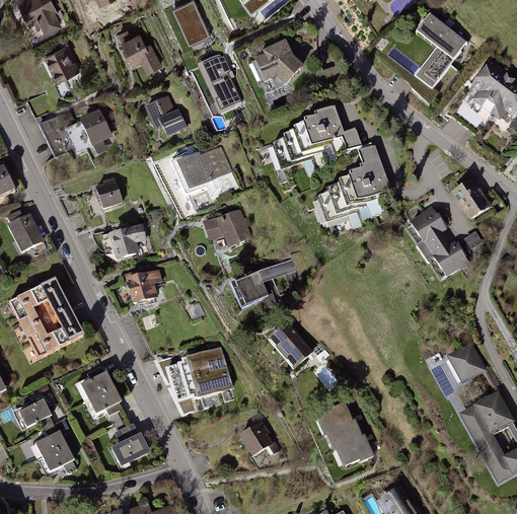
[(18,0),(29,21),(40,16),(45,26),(58,20),(53,9),(56,7),(52,0),(18,0)]
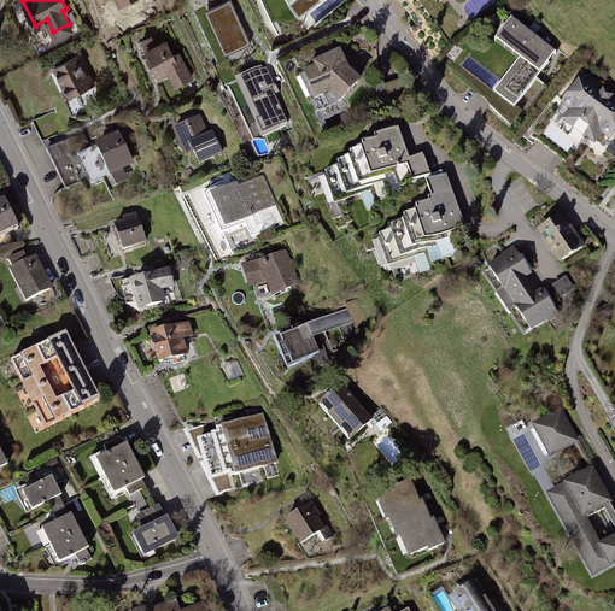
[(214,0),(204,5),(223,48),(250,37),(232,0),(214,0)]
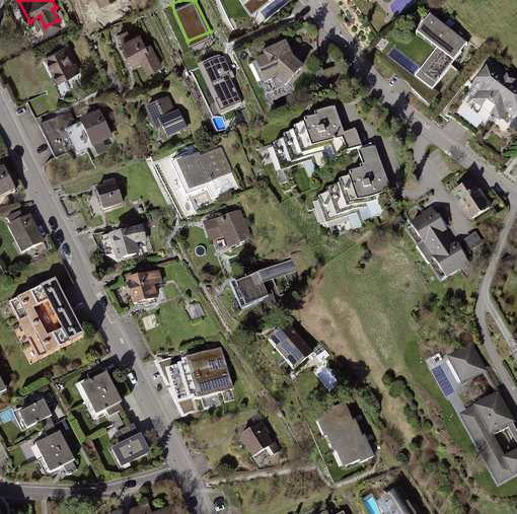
[(266,14),(285,0),(261,0),(256,3),(266,14)]
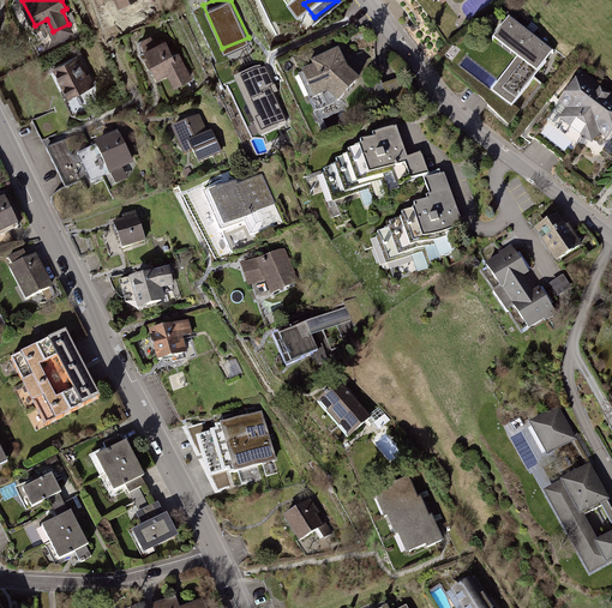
[(552,48),(508,13),(491,35),(515,54),(490,85),(510,101),(552,48)]
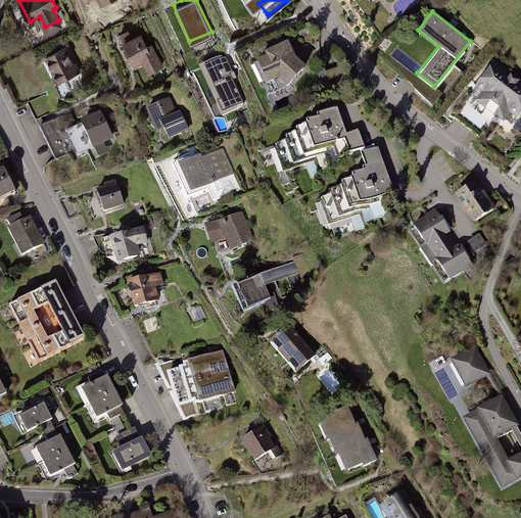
[(127,26),(117,31),(133,61),(140,58),(145,69),(161,61),(149,39),(145,41),(139,29),(131,33),(127,26)]
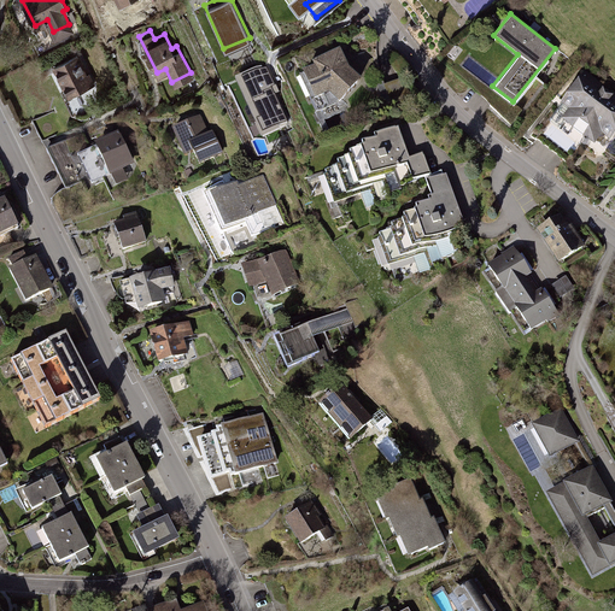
[(312,63),(300,68),(312,97),(328,89),(339,99),(359,75),(347,65),(339,45),(310,58),(312,63)]
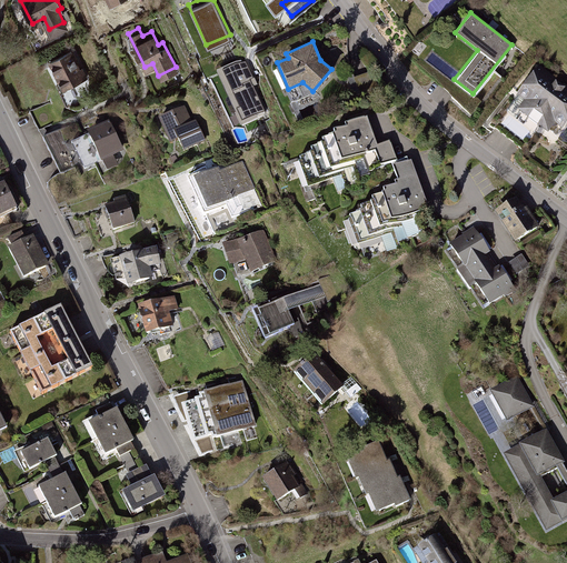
[(72,42),(45,56),(60,87),(88,73),(72,42)]
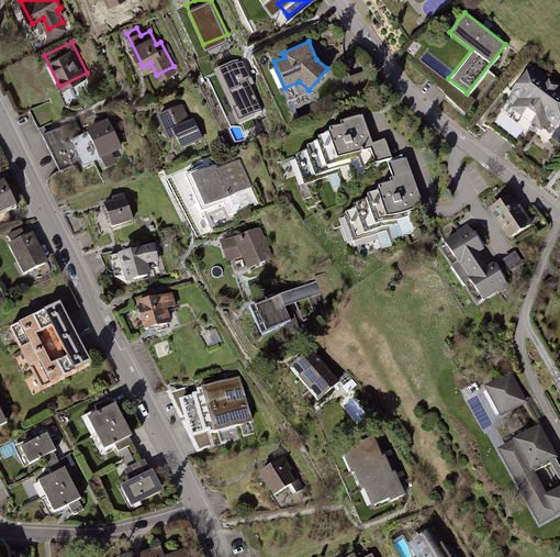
[(261,109),(237,57),(213,68),(237,120),(261,109)]
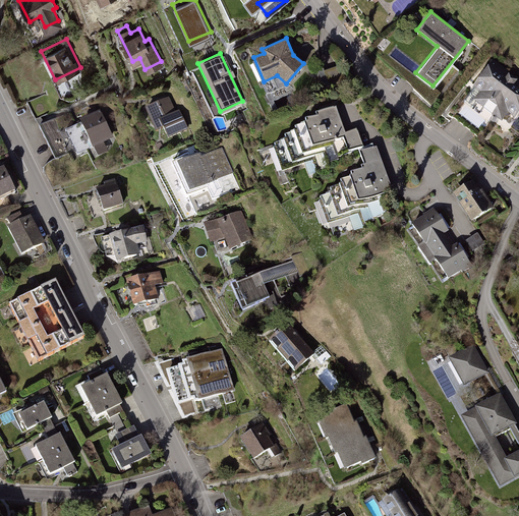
[(518,110),(518,75),(492,55),(471,82),(479,89),(474,97),(502,118),(508,111),(515,116),(518,110)]
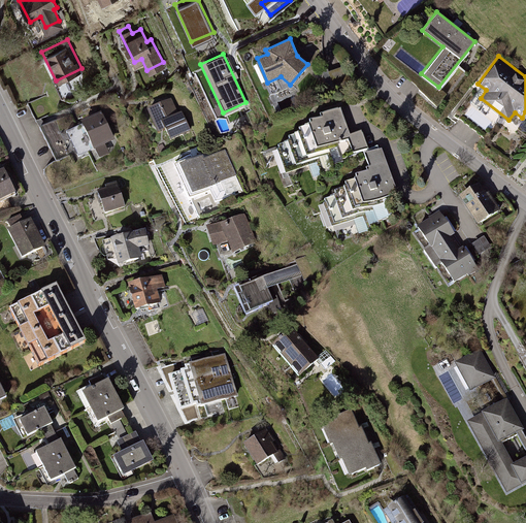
[(168,95),(144,105),(156,128),(163,125),(168,136),(188,127),(179,108),(175,110),(168,95)]
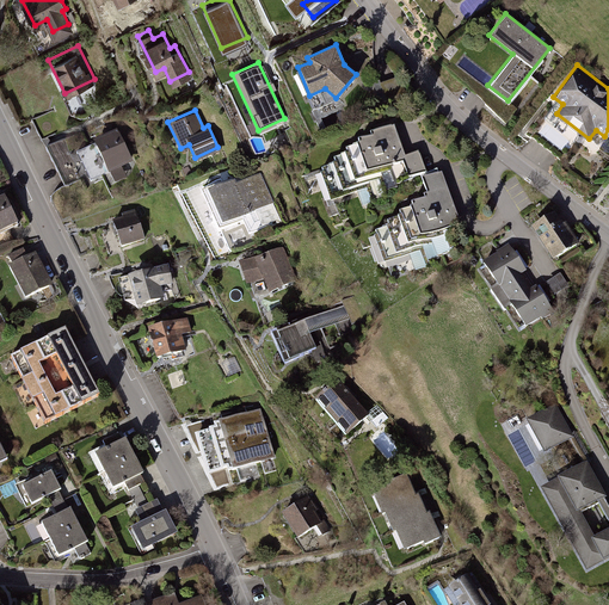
[(323,168),(317,171),(327,201),(358,190),(363,203),(383,196),(381,191),(395,186),(394,181),(422,172),(428,170),(419,147),(406,153),(394,122),(370,130),(373,134),(358,139),(361,142),(345,147),(346,150),(333,155),(334,159),(321,164),(323,168)]
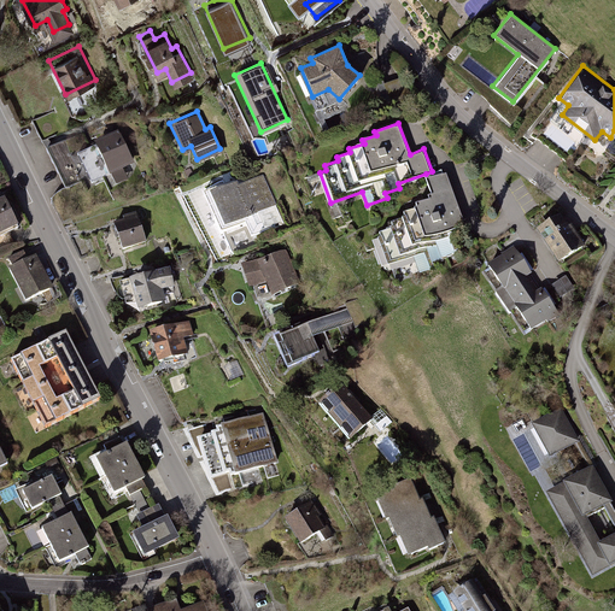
[(117,128),(76,148),(91,180),(110,170),(115,180),(126,174),(121,165),(133,159),(117,128)]
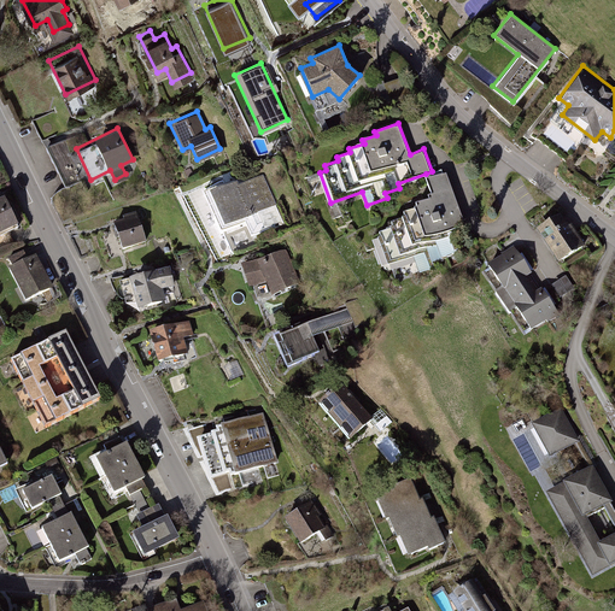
[(277,201),(261,168),(236,181),(235,177),(206,191),(222,228),(277,201)]
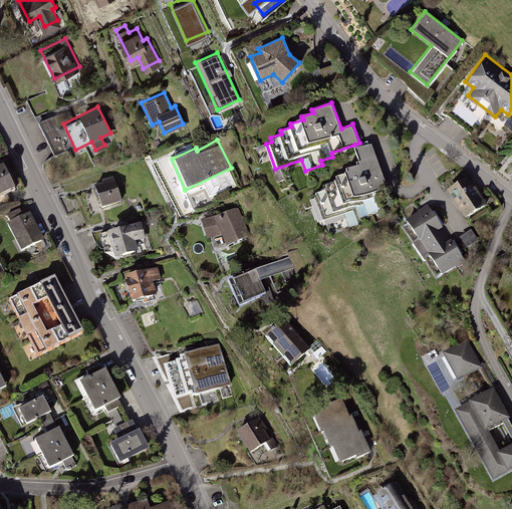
[(368,140),(359,143),(354,145),(360,162),(357,163),(358,166),(348,170),(349,173),(336,177),(337,180),(326,183),(327,186),(315,190),(317,194),(311,196),(320,223),(345,214),(348,224),(361,220),(359,215),(386,206),(379,190),(389,187),(372,142),(369,143),(368,140)]
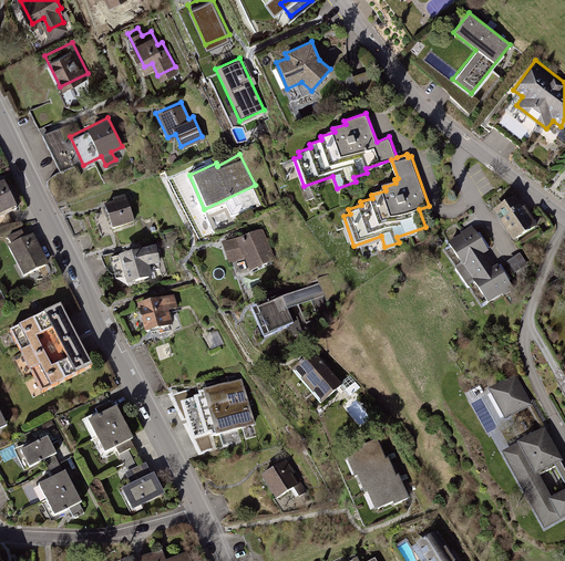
[(2,178),(0,179),(0,211),(16,204),(2,178)]
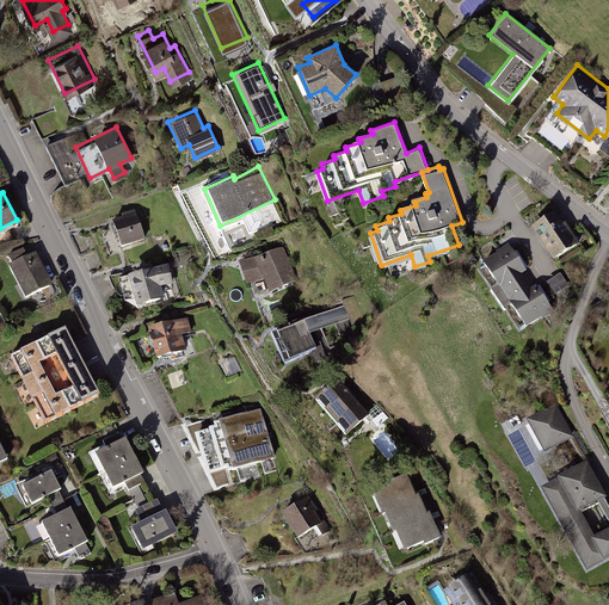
[(122,214),(111,217),(118,242),(143,235),(134,207),(121,210),(122,214)]
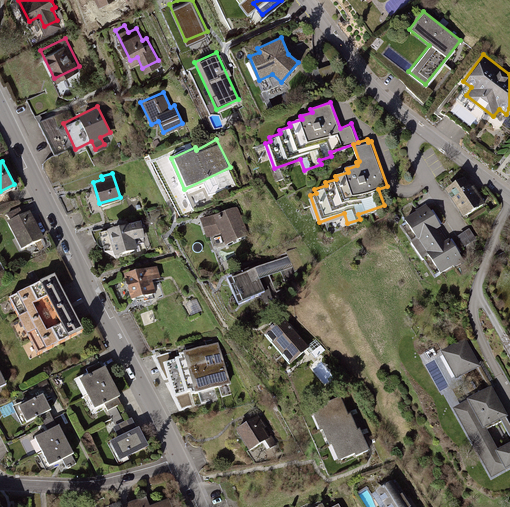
[(465,173),(444,187),(463,215),(484,201),(465,173)]
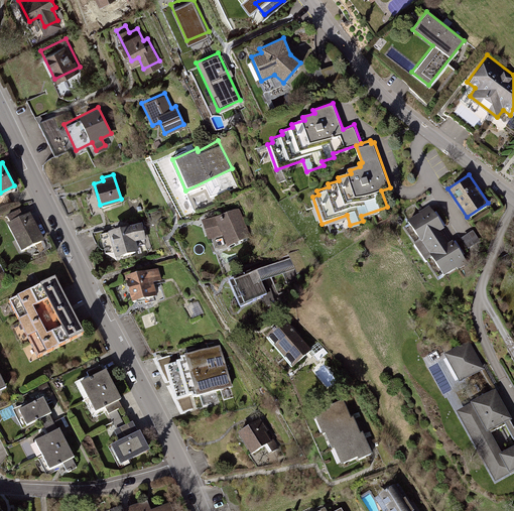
[(421,211),(409,220),(421,238),(415,242),(419,249),(444,233),(440,227),(443,225),(424,196),(415,202),(421,211)]
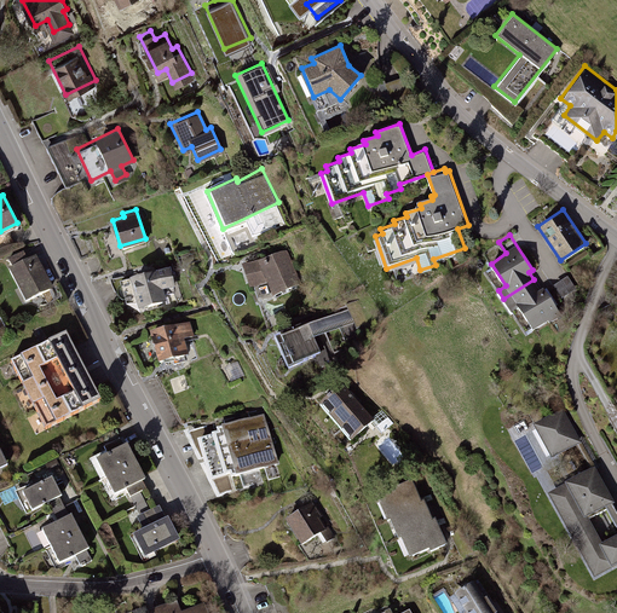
[(23,247),(6,255),(10,261),(6,264),(26,300),(51,285),(33,252),(27,255),(23,247)]
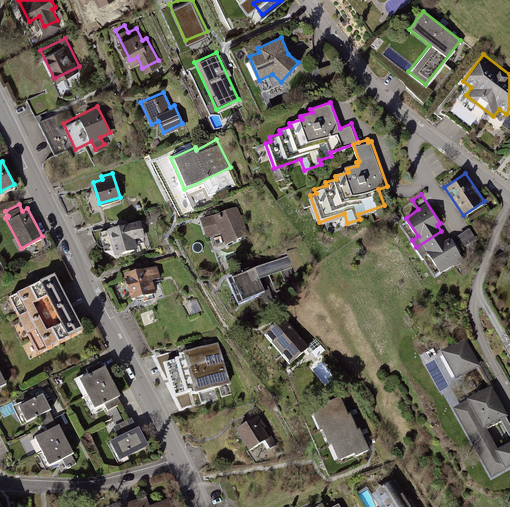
[(223,207),(200,216),(207,235),(220,230),(225,243),(249,233),(237,204),(224,209),(223,207)]
